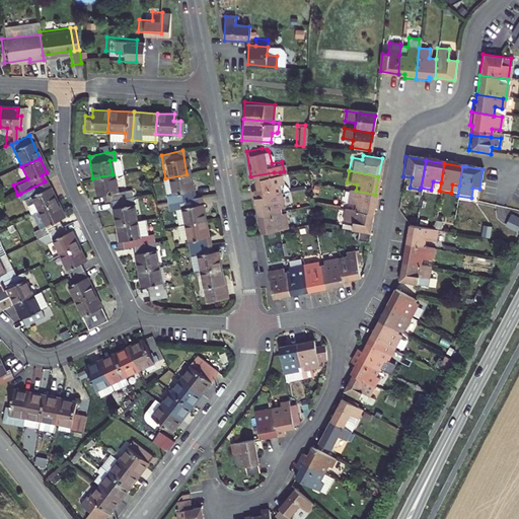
[(274,172),(250,176),(251,186),(248,187),(249,196),(276,191),(275,182),(281,180),(280,172),(274,172)]
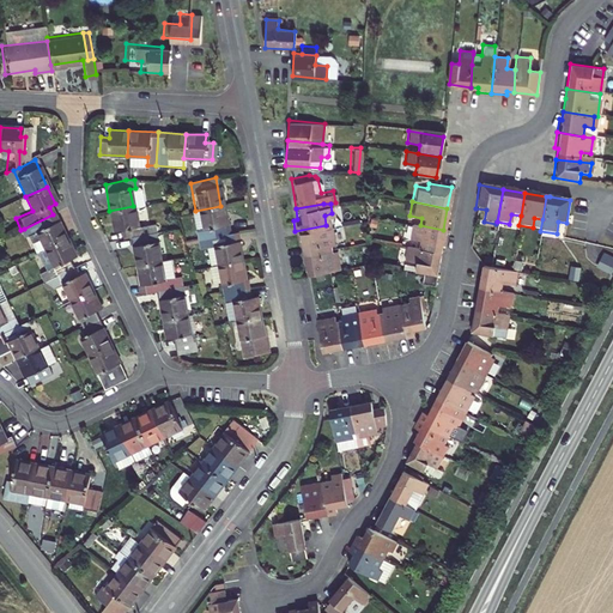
[(131,236),(151,232),(150,223),(135,225),(133,206),(109,211),(113,230),(119,230),(120,238),(131,236)]
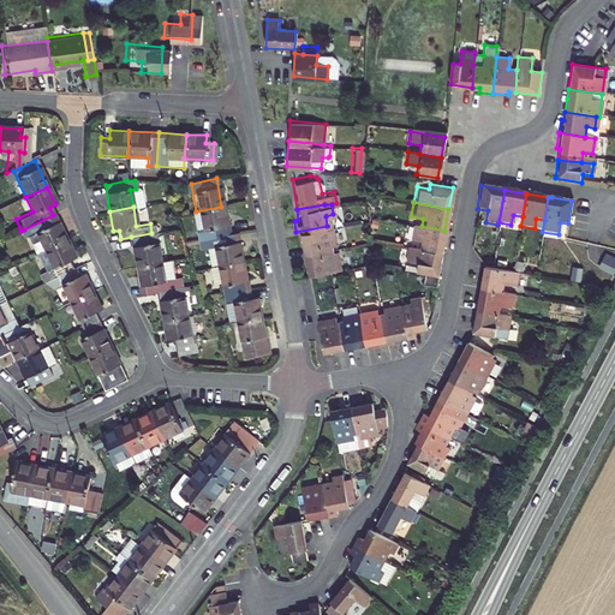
[(226,233),(221,207),(196,212),(199,231),(192,232),(193,240),(226,233)]
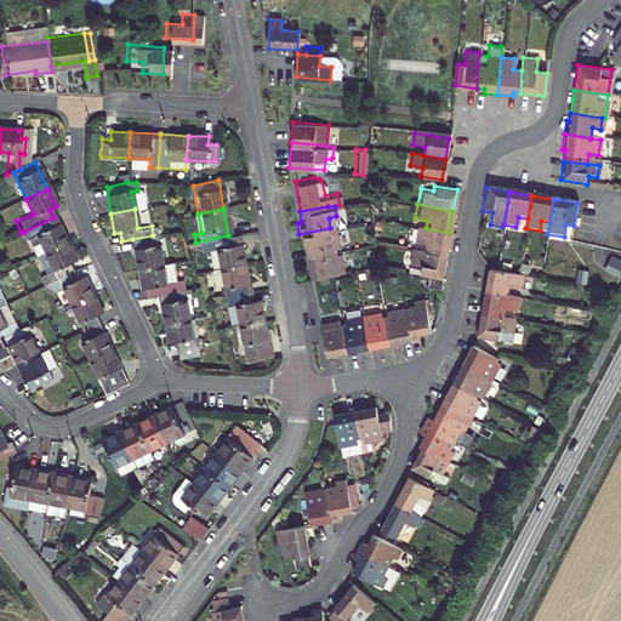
[(43,252),(66,241),(53,217),(24,232),(35,256),(43,252)]
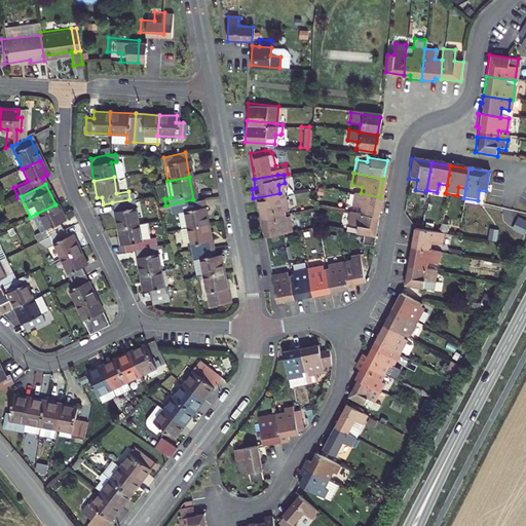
[(485,201),(486,191),(479,190),(478,200),(485,201)]
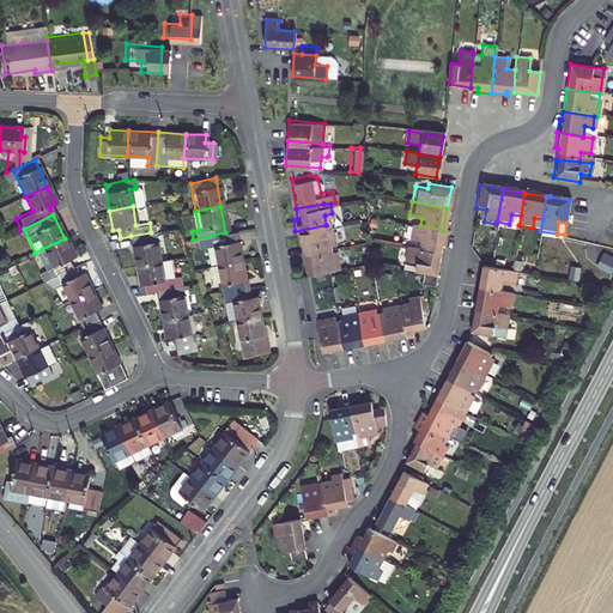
[(418,238),(417,247),(437,250),(438,243),(441,244),(443,230),(420,225),(408,224),(406,236),(418,238)]
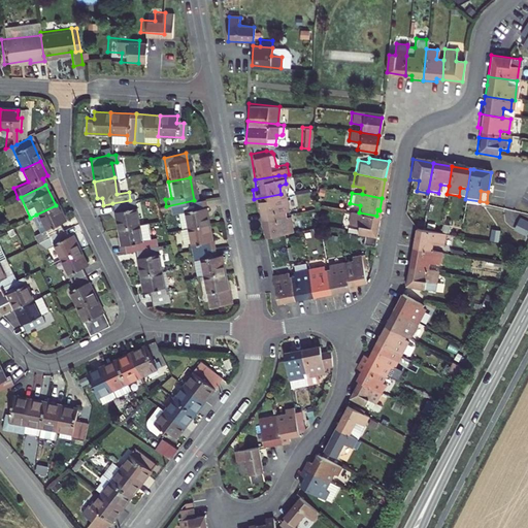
[(254,199),(257,216),(277,211),(277,207),(283,206),(281,194),(254,199)]
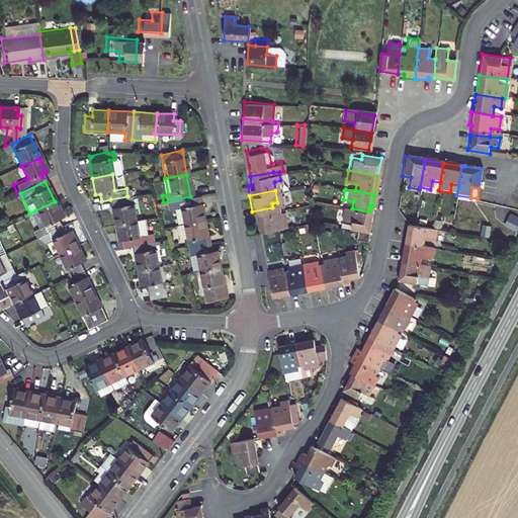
[(190,196),(163,202),(165,209),(178,207),(181,224),(202,220),(197,194),(190,196)]
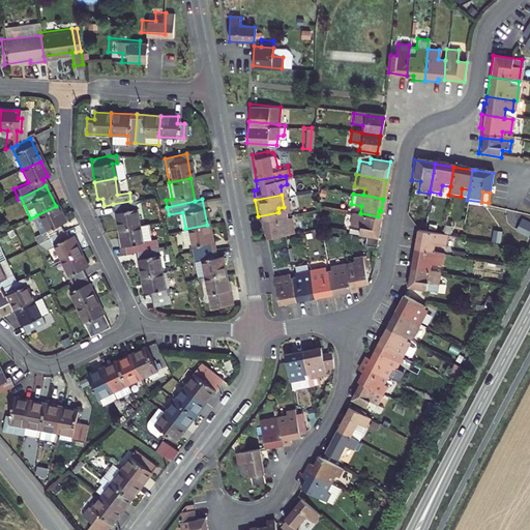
[(130,201),(113,204),(116,229),(137,227),(133,201),(130,201)]
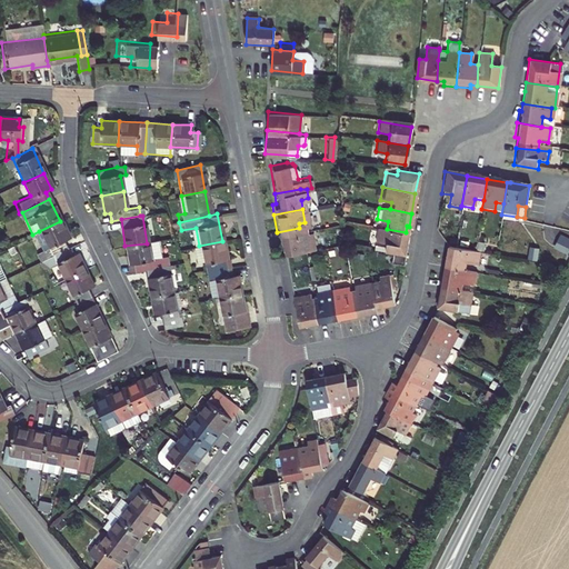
[(68,239),(60,221),(39,231),(51,256),(66,249),(62,241),(68,239)]
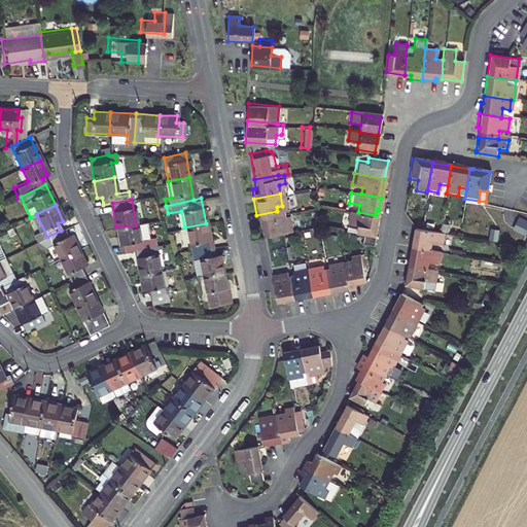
[(363,233),(374,235),(376,221),(375,221),(376,215),(358,212),(346,210),(344,221),(356,223),(355,231),(363,233)]
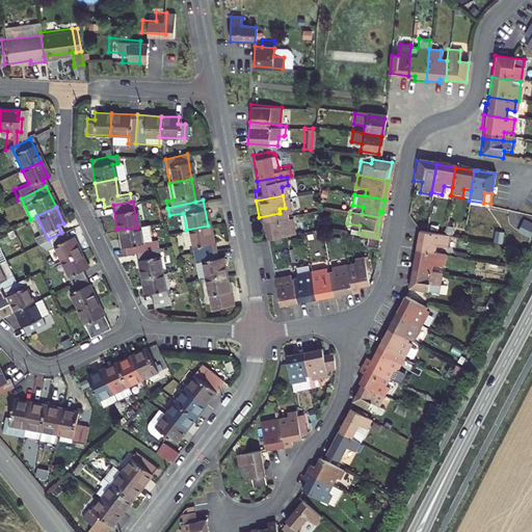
[(259,217),(262,237),(282,233),(288,231),(286,216),(281,217),(280,213),(259,217)]
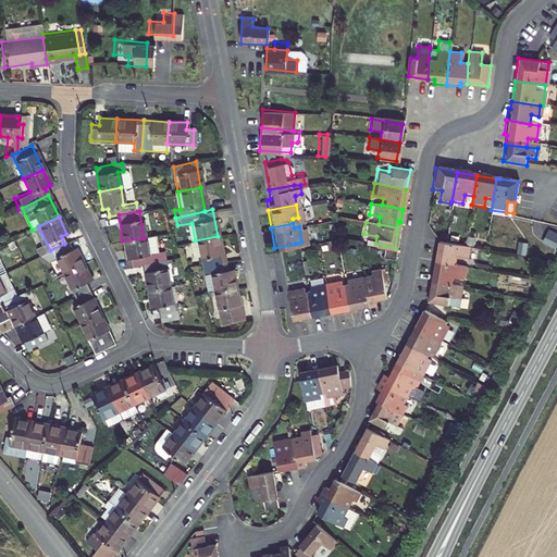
[(207,264),(222,261),(218,236),(195,240),(198,258),(205,257),(207,264)]
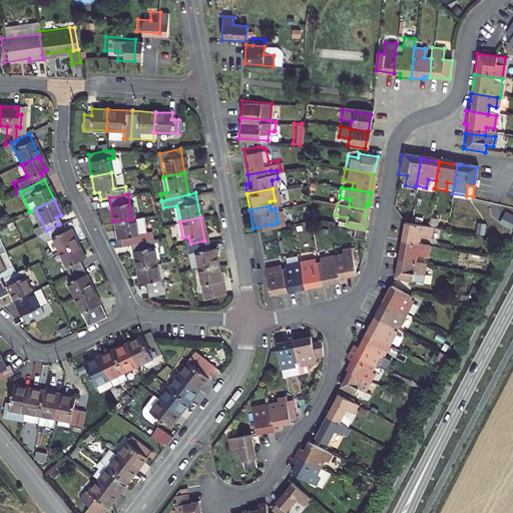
[(132,219),(112,221),(115,243),(128,241),(144,240),(143,233),(134,234),(132,219)]
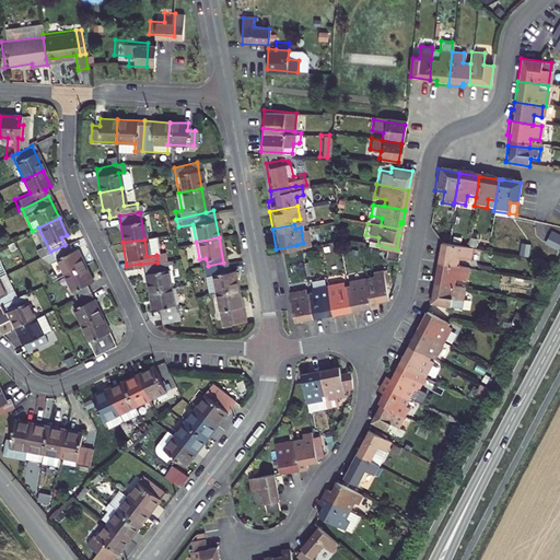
[(440,242),(436,260),(455,264),(457,256),(469,258),(471,247),(440,242)]
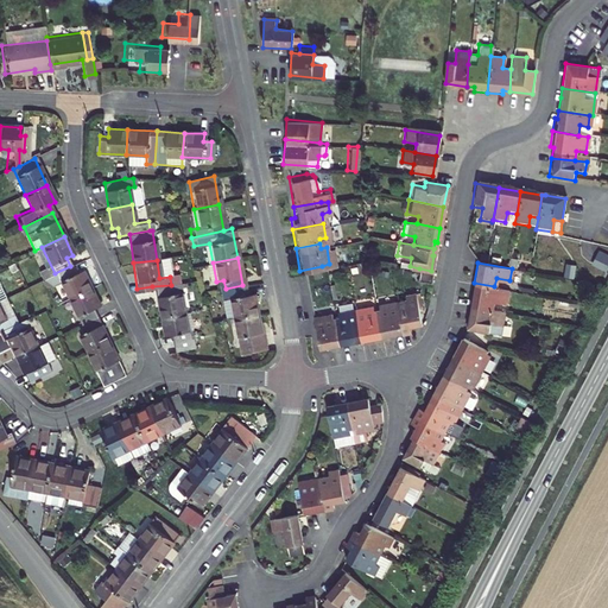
[(67,298),(88,287),(81,271),(75,274),(70,266),(55,273),(67,298)]
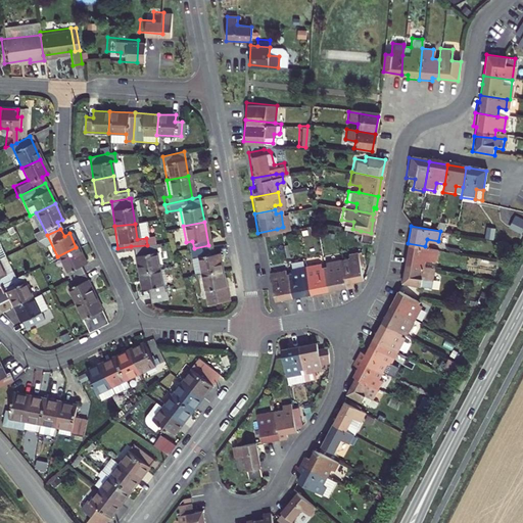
[(369,243),(369,242),(371,233),(361,231),(359,241),(369,243)]
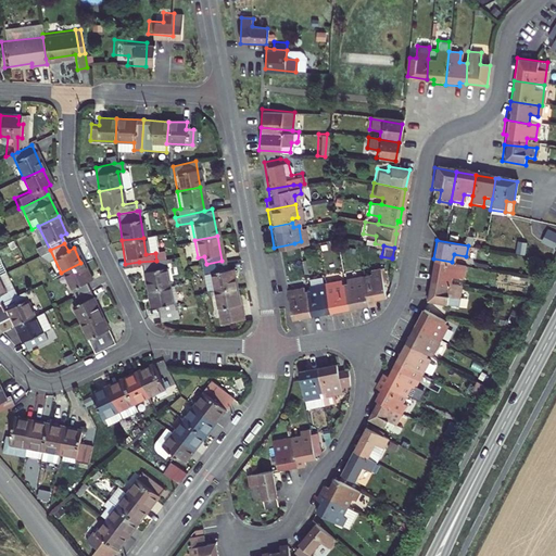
[(430,278),(449,281),(450,273),(462,276),(464,265),(452,262),(433,258),(430,278)]
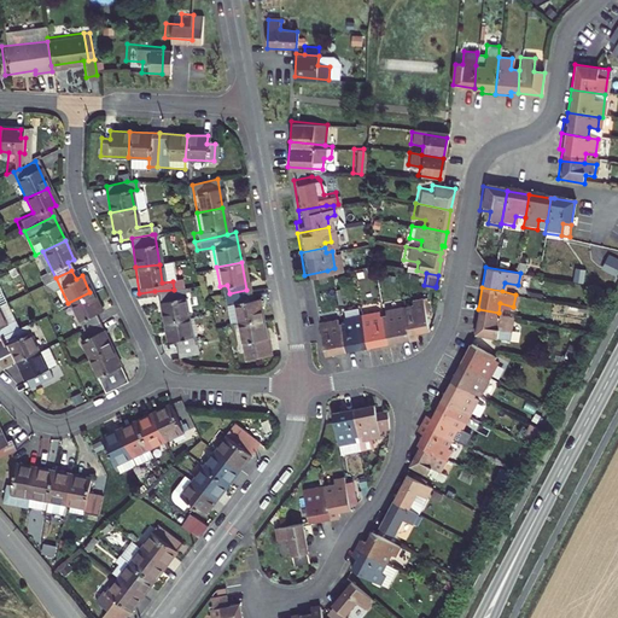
[(174,290),(155,291),(159,321),(184,318),(179,289),(174,290)]
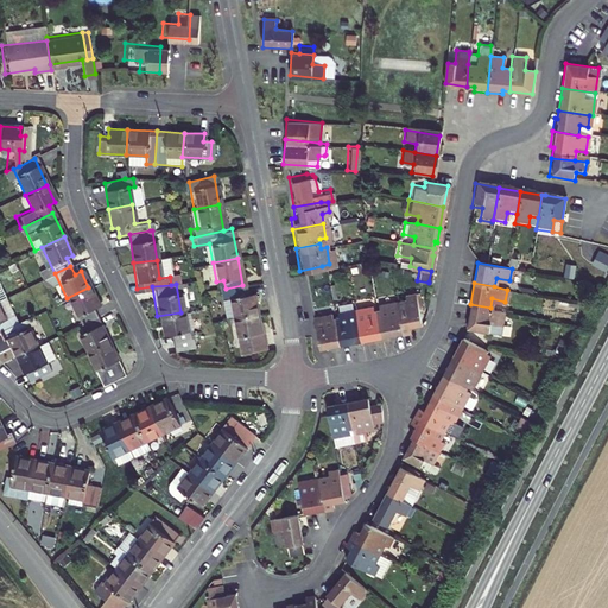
[(226,289),(230,317),(254,310),(251,293),(244,295),(242,285),(226,289)]
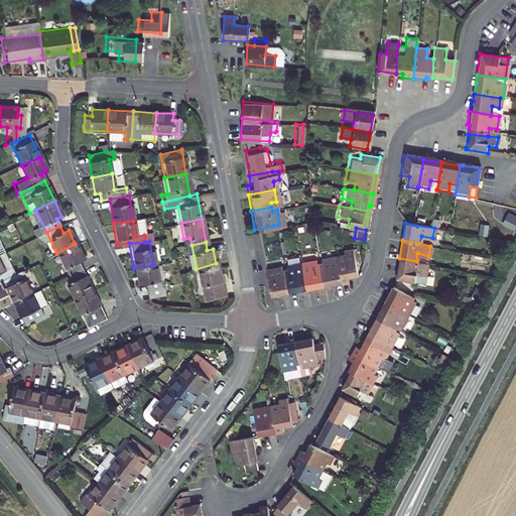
[(75,244),(56,253),(67,275),(81,268),(78,262),(83,260),(75,244)]
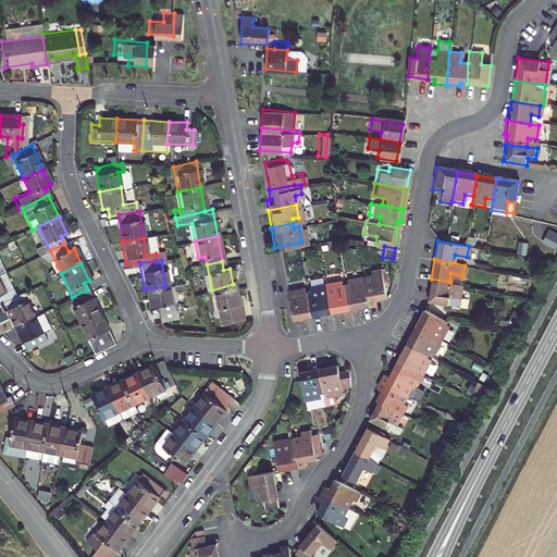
[(360,272),(367,302),(371,302),(370,297),(380,296),(384,291),(379,263),(368,265),(369,271),(360,272)]
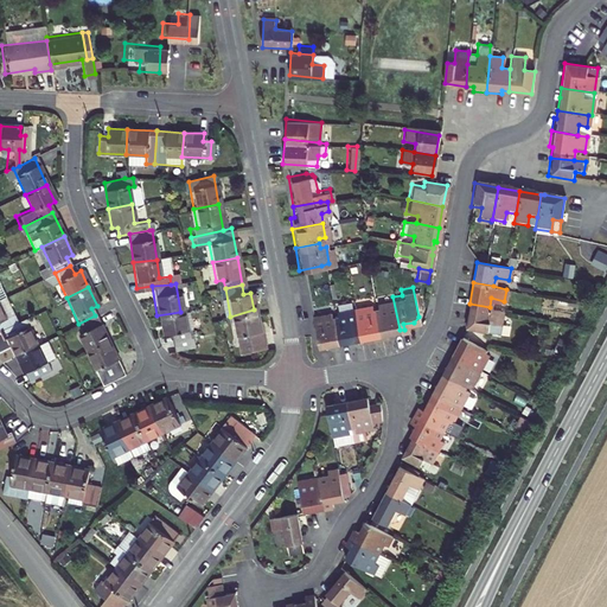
[(376,306),(371,306),(376,333),(400,330),(393,296),(376,300),(376,306)]
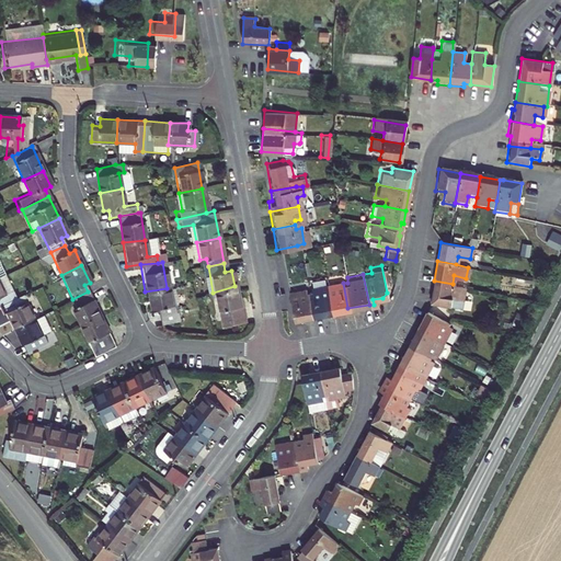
[(0,304),(13,298),(2,275),(0,275),(0,304)]
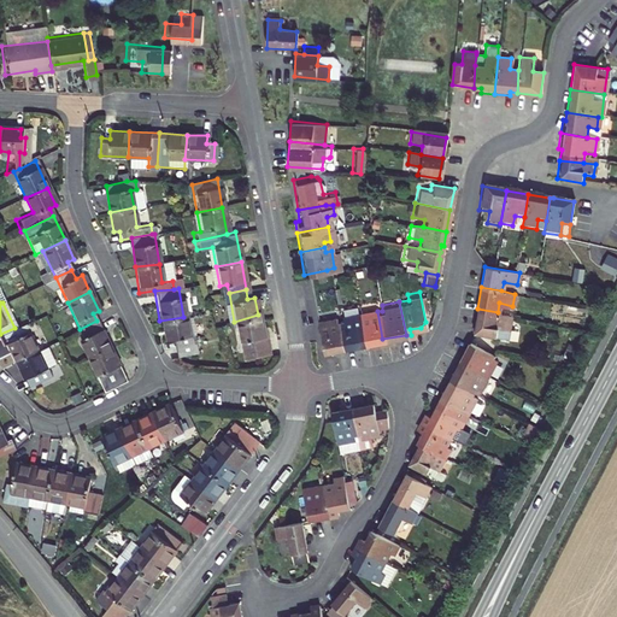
[(371,305),(356,307),(363,341),(382,339),(377,311),(372,312),(371,305)]
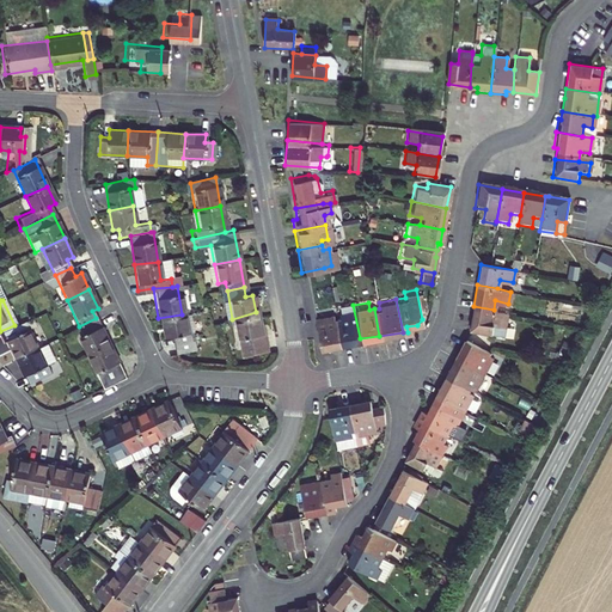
[(360,338),(353,305),(337,307),(340,314),(334,316),(340,342),(360,338)]
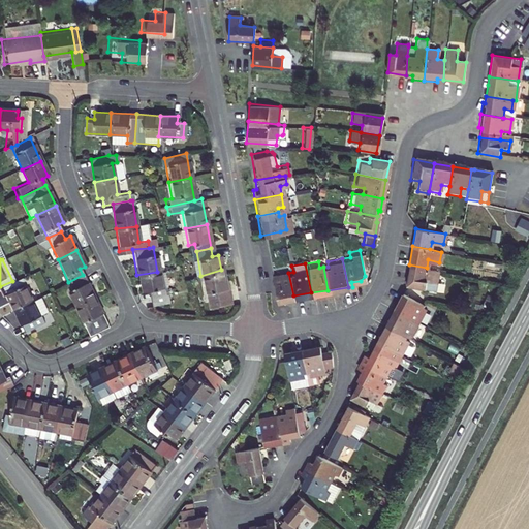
[(427,268),(409,265),(406,286),(423,288),(424,281),(436,283),(438,270),(427,268)]
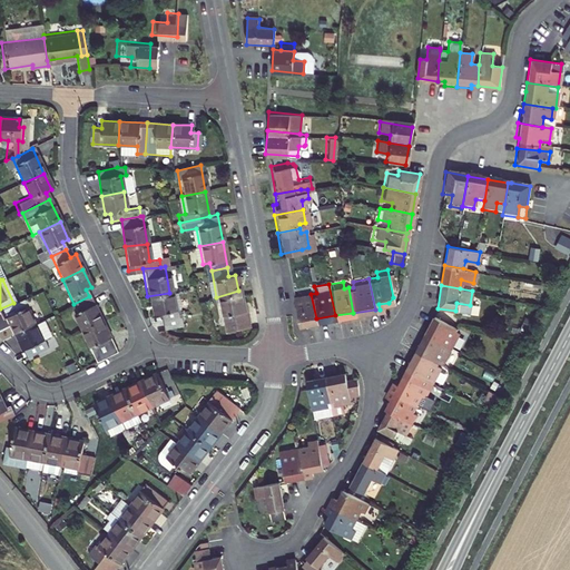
[(305,287),(287,291),(292,322),(316,318),(311,294),(307,295),(305,287)]
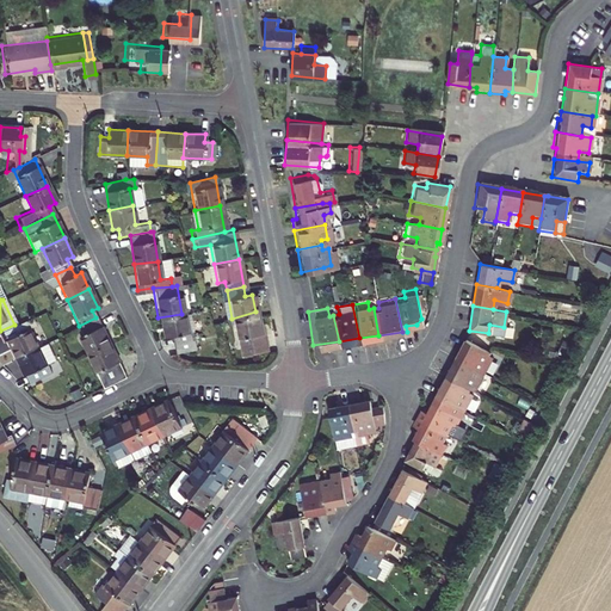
[(255,312),(232,319),(239,356),(263,351),(255,312)]
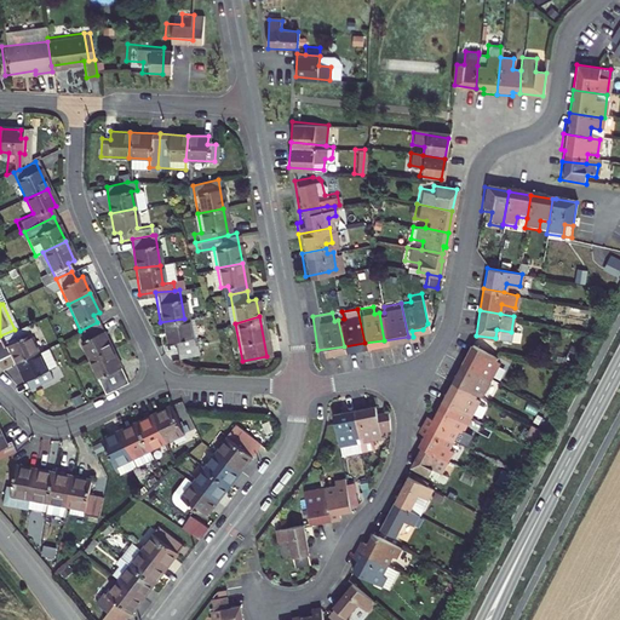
[(184,319),(160,322),(164,340),(171,339),(174,357),(194,354),(193,343),(188,344),(184,319)]
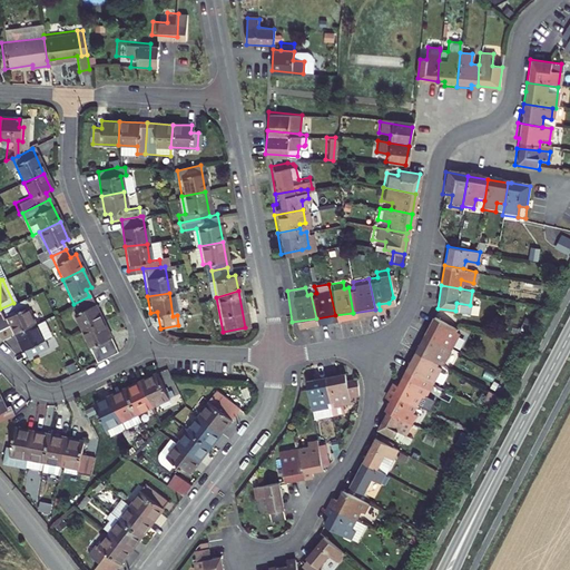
[(79,331),(100,320),(89,296),(74,304),(77,312),(71,314),(79,331)]
